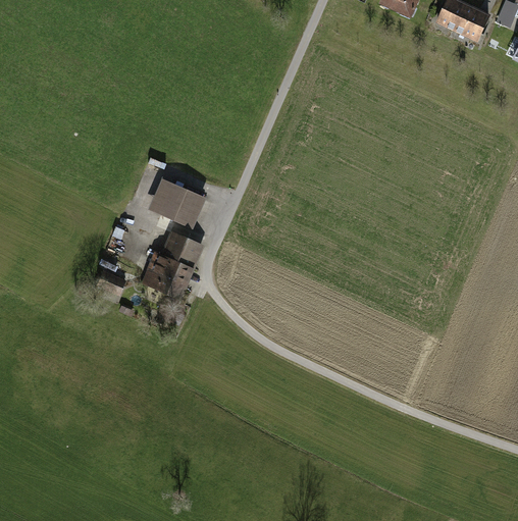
[(379,0),(377,5),(408,20),(418,0),(379,0)]
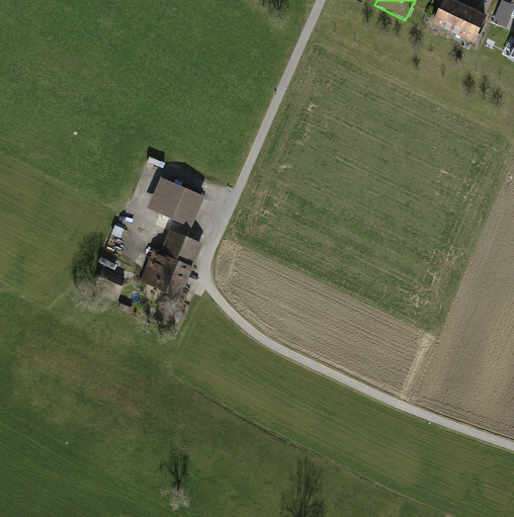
[(488,16),(453,0),(441,0),(430,24),(474,46),(488,16)]
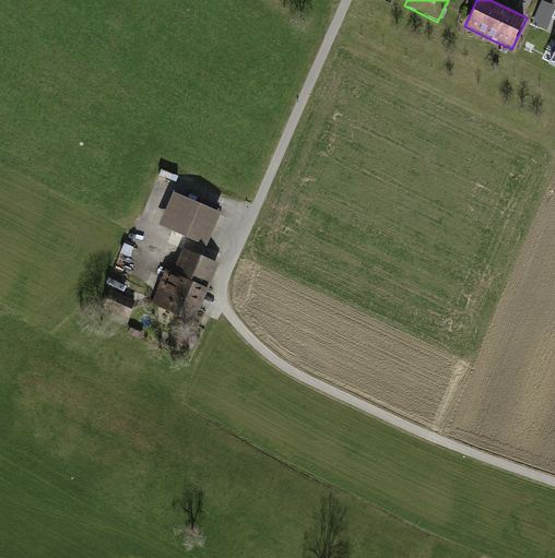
[(554,0),(552,6),(541,0),(530,25),(545,32),(552,16),(554,18),(554,0)]
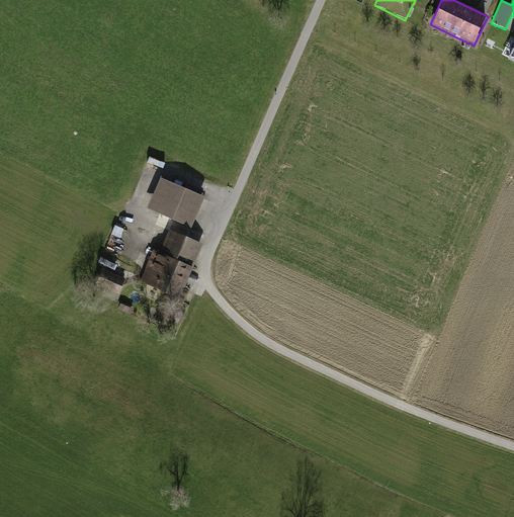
[(205,196),(162,177),(148,206),(191,227),(205,196)]
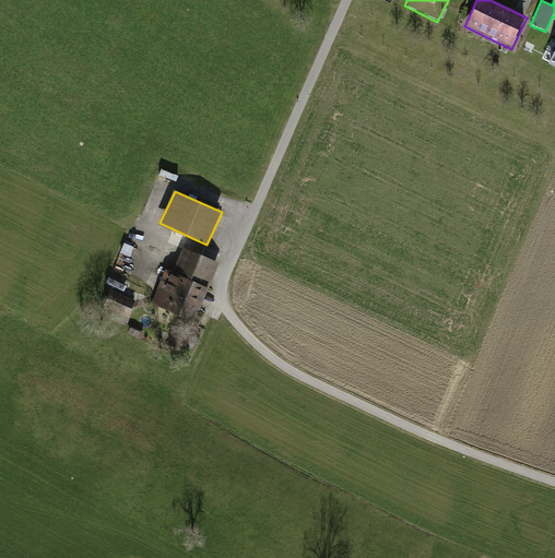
[(221,263),(184,246),(157,304),(195,320),(221,263)]
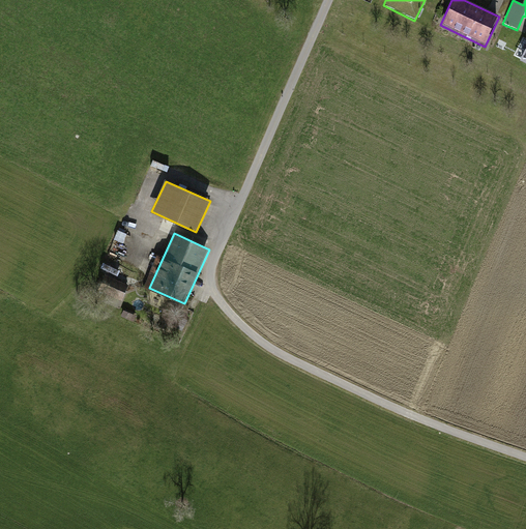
[(128,286),(105,275),(99,287),(123,297),(128,286)]
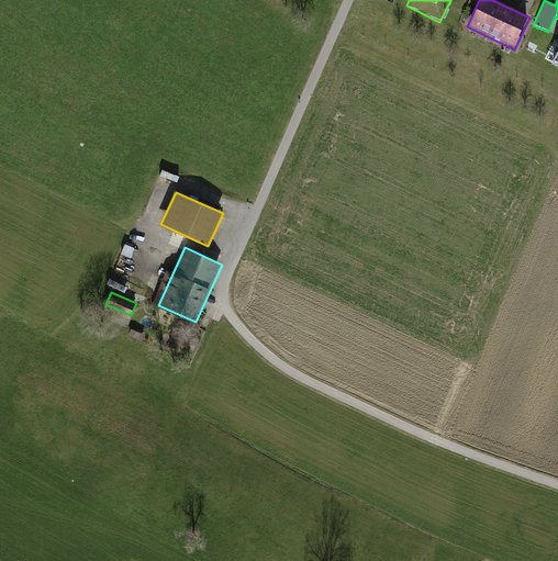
All buildings are outlined.
